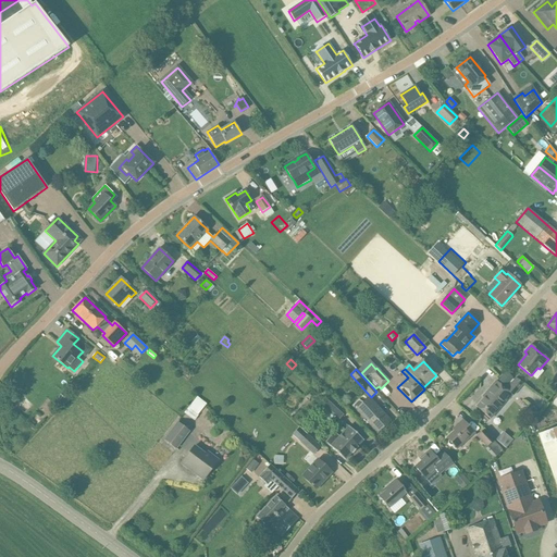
[(505,386),(512,378),(506,372),(498,381),(505,386)]
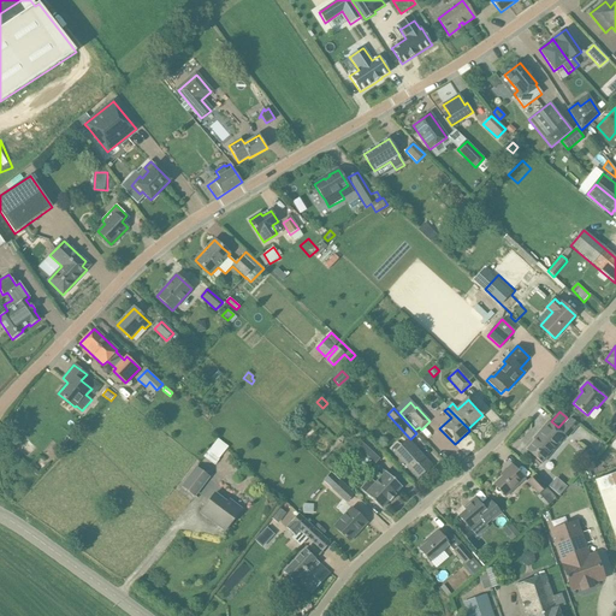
[(578,425),(570,419),(560,431),(549,422),(537,434),(539,437),(527,450),(535,458),(543,463),(560,443),(566,437),(567,438),(578,425)]
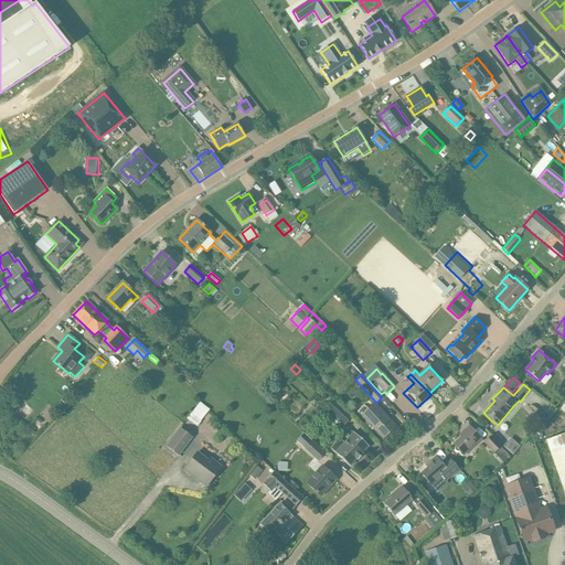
[(61,400),(56,405),(62,409),(66,404),(61,400)]
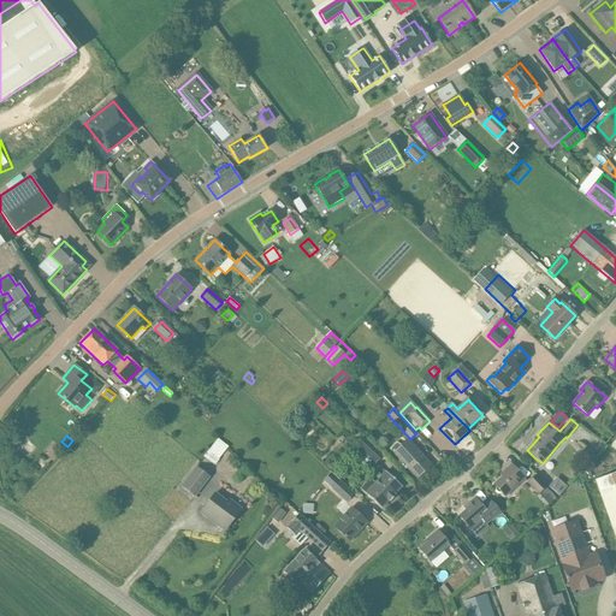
[(219,438),(205,456),(217,465),(231,446),(219,438)]
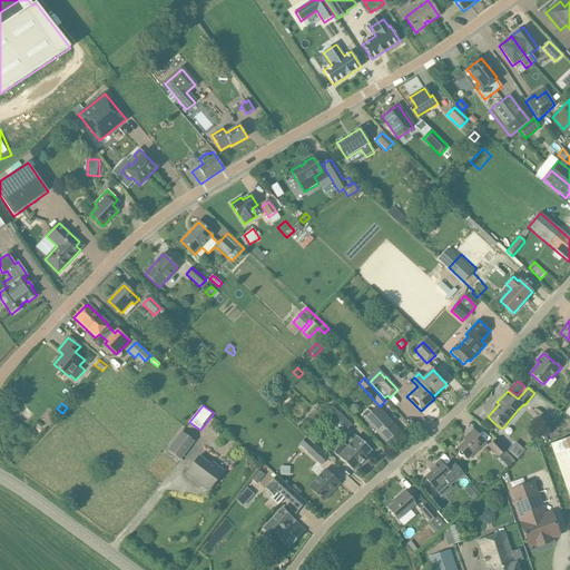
[(355,420),(337,405),(330,414),(347,429),(355,420)]
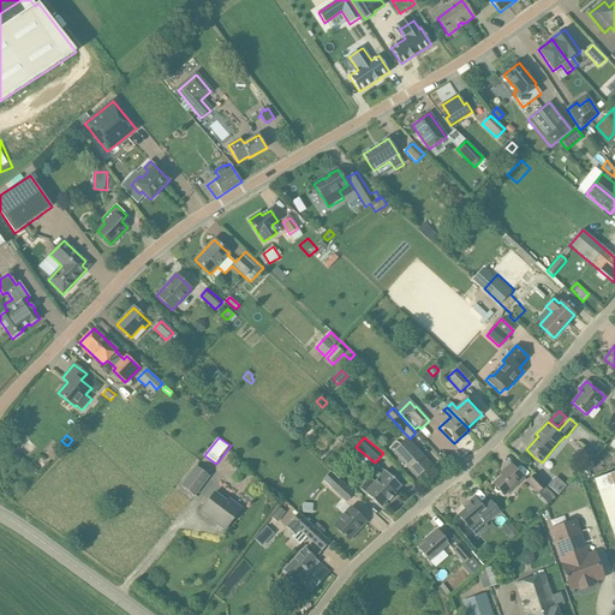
[(430,465),(407,440),(401,446),(396,441),(388,448),(398,459),(395,463),(402,471),(406,467),(416,478),(430,465)]
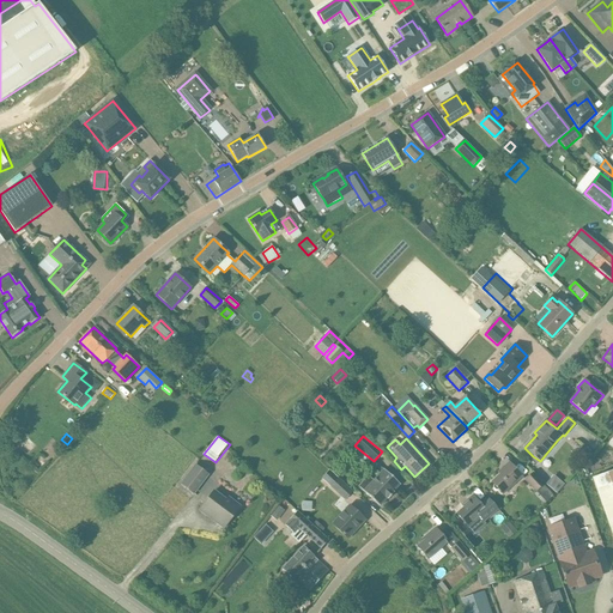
[(582,465),(592,454),(583,447),(574,457),(582,465)]
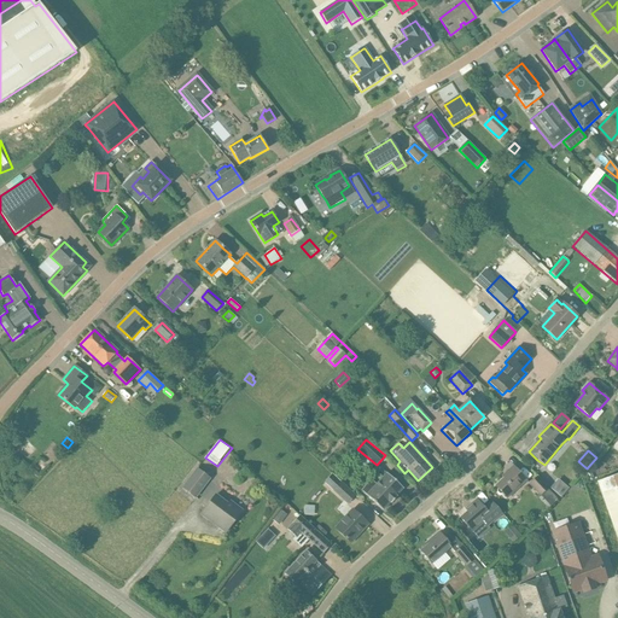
[(501,494),(502,494),(507,499),(526,481),(522,476),(513,466),(506,473),(501,477),(503,479),(495,487),(497,489),(497,490),(497,493),(500,494),(501,494)]
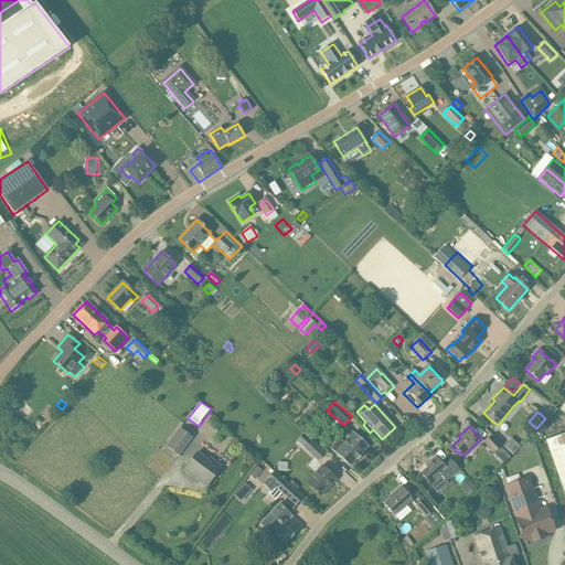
[(192,438),(180,429),(167,447),(179,455),(192,438)]
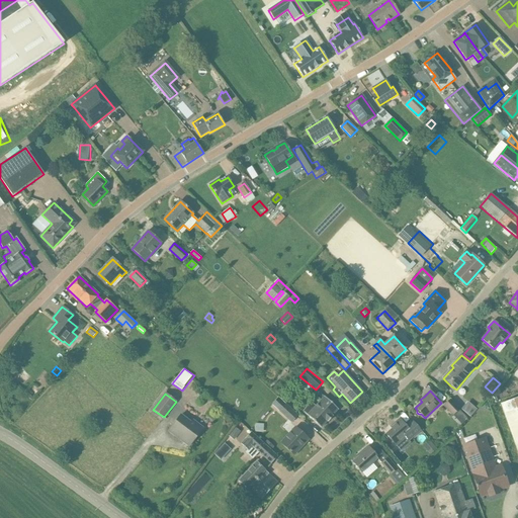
[(338,410),(324,397),(316,407),(311,402),(303,411),(307,416),(321,428),(327,422),(328,422),(333,417),(332,416),(338,410)]
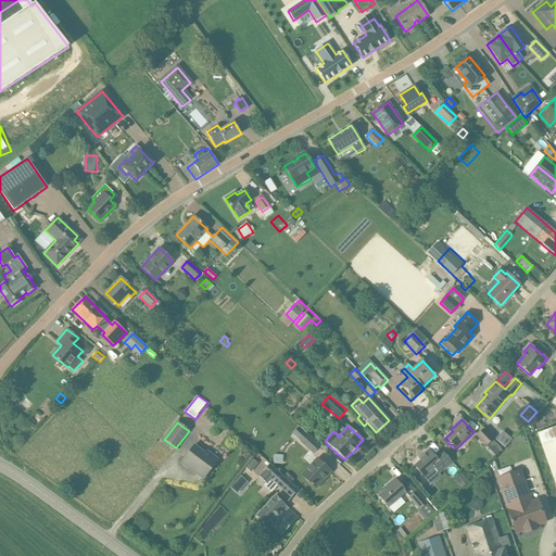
[(303,431),(299,427),(292,433),(300,441),(300,442),(313,454),(320,446),(306,434),(303,431)]
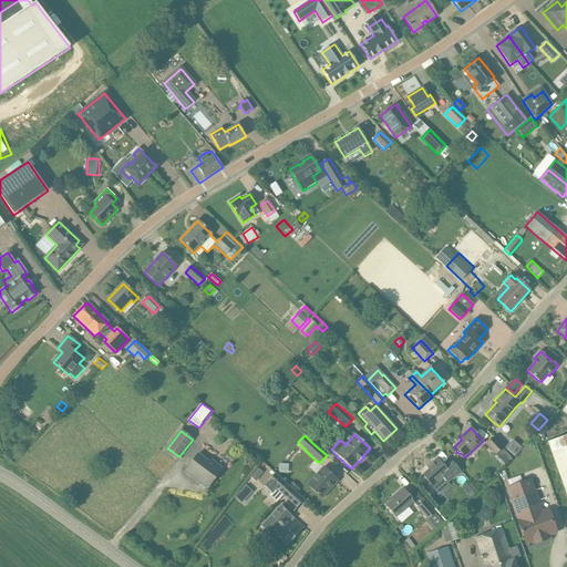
[(566,435),(548,443),(566,496),(566,435)]
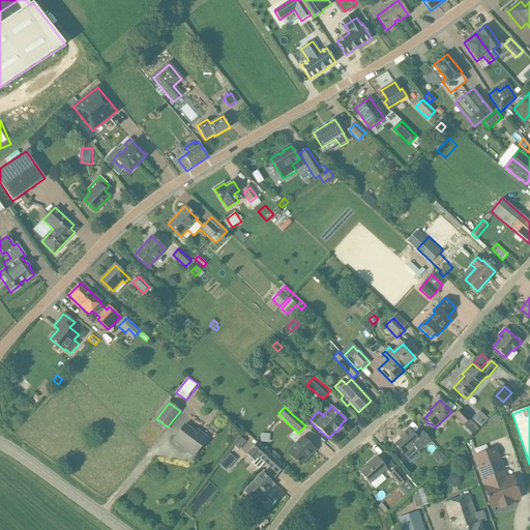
[(470,419),(461,409),(454,415),(464,425),(470,419)]
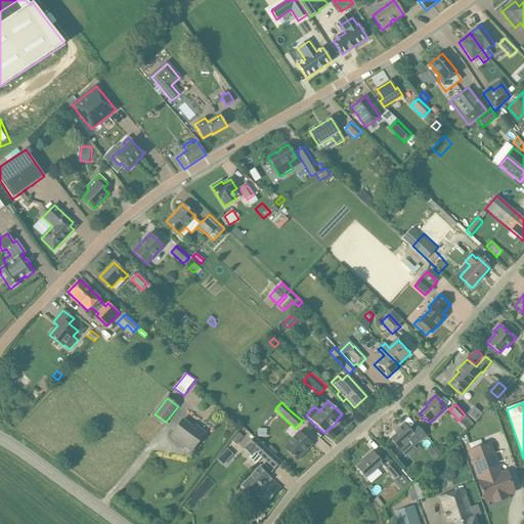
[(192,428),(182,420),(171,436),(191,451),(199,442),(205,434),(206,434),(194,426),(192,428)]
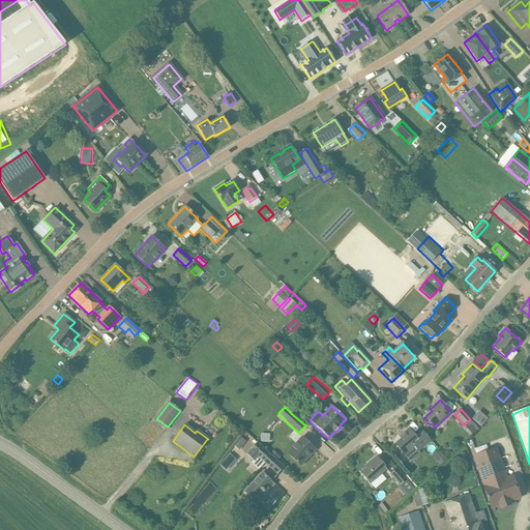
[(401,439),(394,444),(401,451),(402,453),(404,452),(407,452),(408,453),(415,447),(418,451),(431,440),(422,431),(417,435),(415,437),(410,431),(409,429),(408,429),(408,430),(405,432),(400,437),(401,439)]
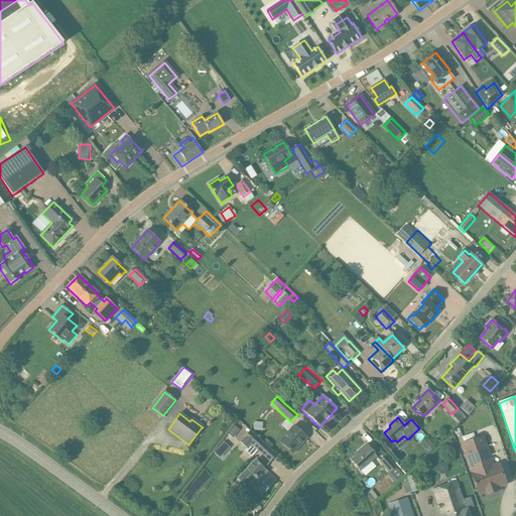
[(233,439),(240,429),(234,425),(228,435),(233,439)]
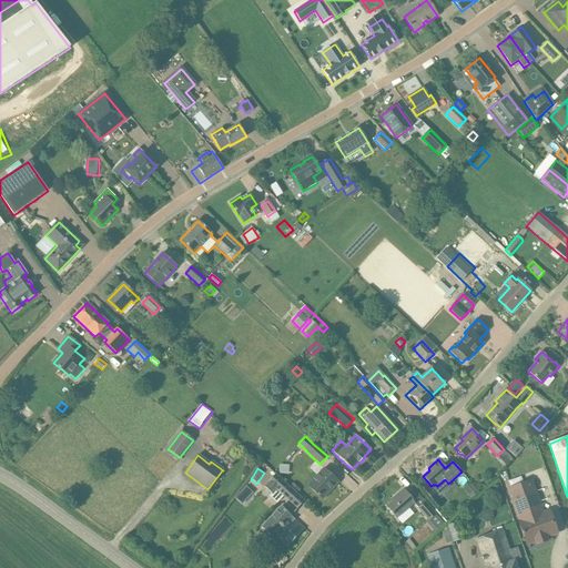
[(336,480),(324,468),(307,486),(322,499),(338,483),(336,480)]
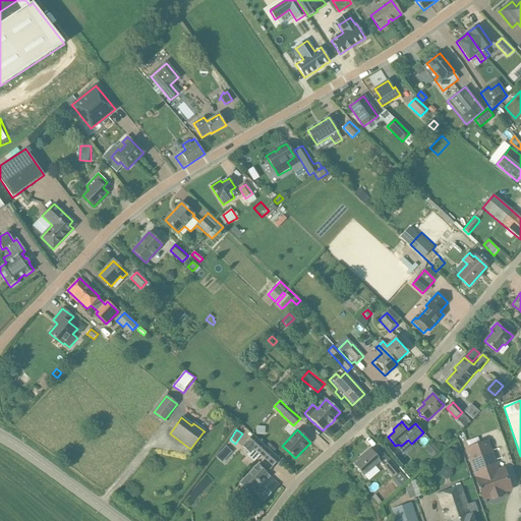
[(246,442),(242,447),(249,453),(246,455),(253,462),(259,455),(261,456),(265,459),(273,466),(279,460),(279,459),(252,435),(246,442)]
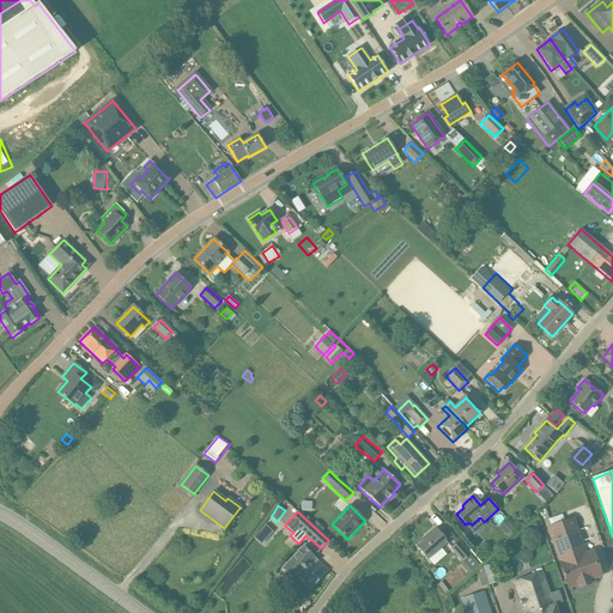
[(586,554),(574,519),(547,528),(569,588),(604,576),(595,551),(586,554)]
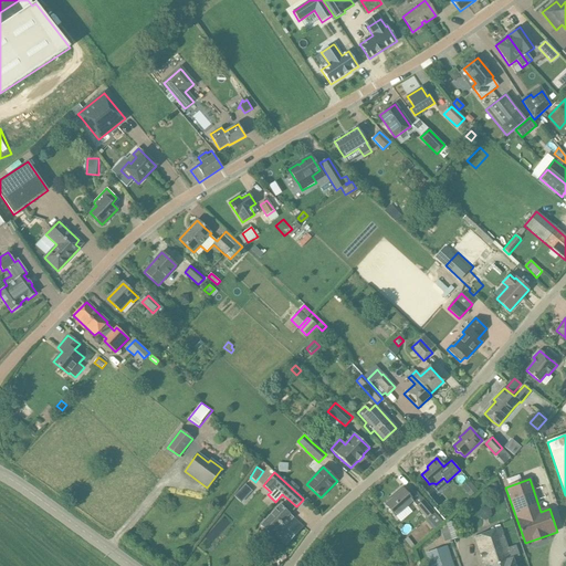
[(468,494),(470,498),(478,492),(478,491),(469,481),(464,484),(471,491),(468,494)]
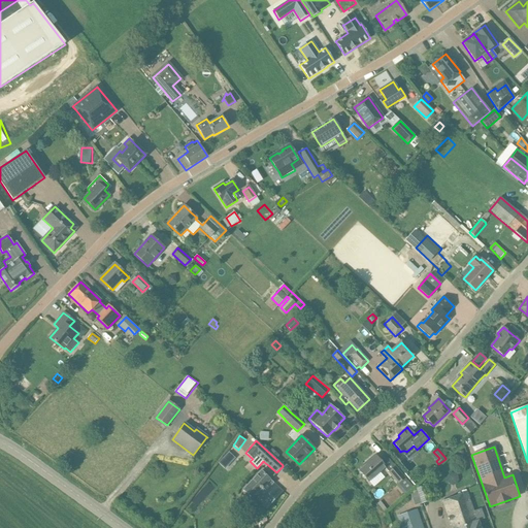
[(231,451),(220,462),(227,470),(238,458),(231,451)]
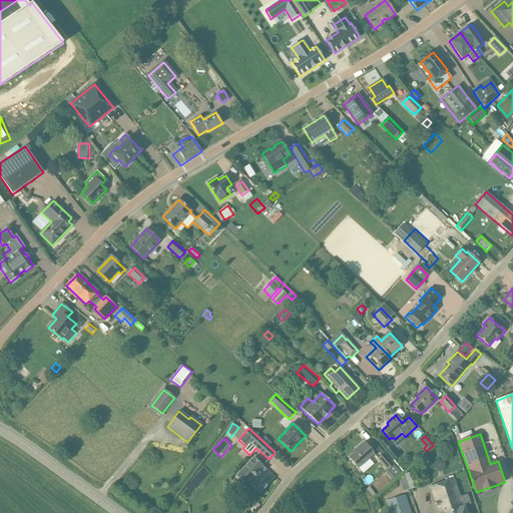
[(375,454),(364,442),(359,447),(360,448),(349,458),(358,468),(375,454)]
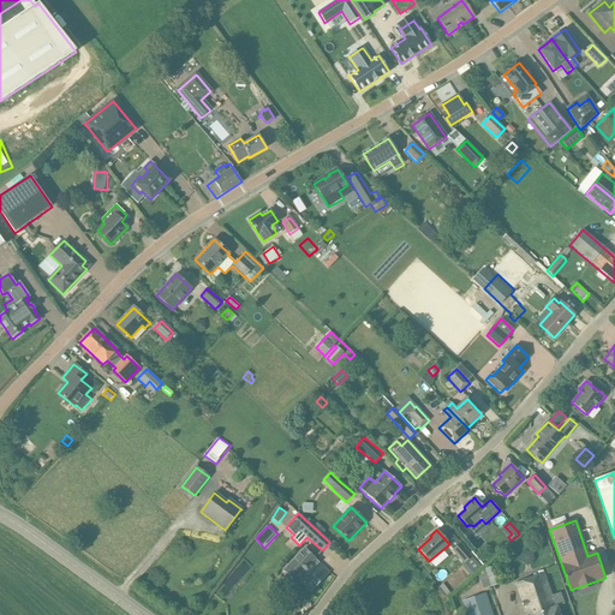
[(471,557),(459,544),(453,550),(464,563),(471,557)]
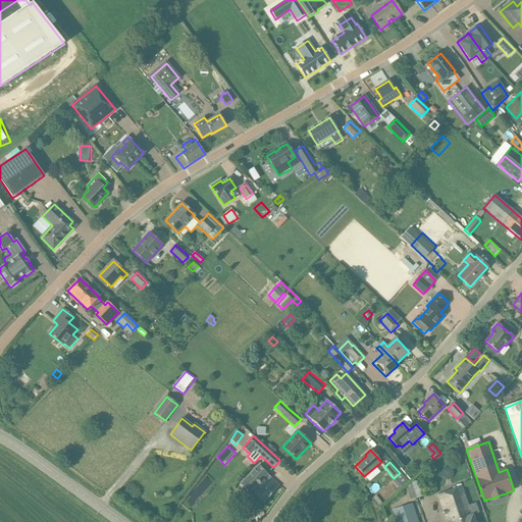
[(278,486),(258,466),(241,484),(242,486),(250,493),(251,491),(263,503),(278,486)]
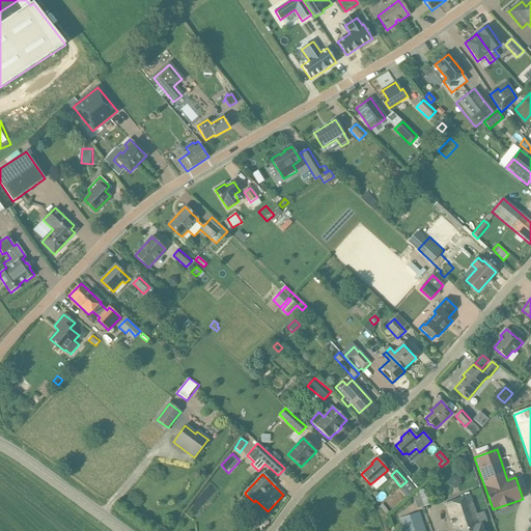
[(482,530),(470,495),(443,505),(452,530),(482,530)]
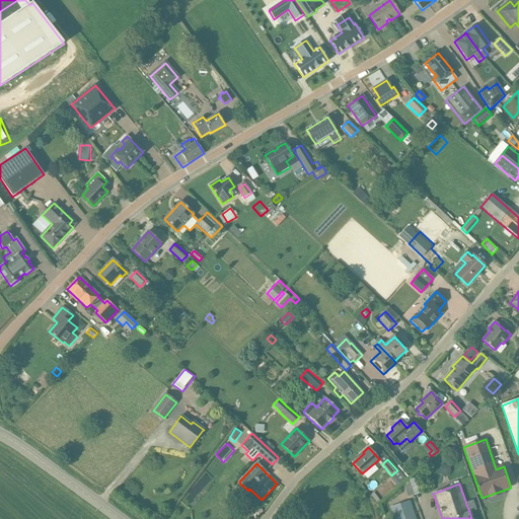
[(415,518),(409,500),(389,507),(393,518),(415,518)]
